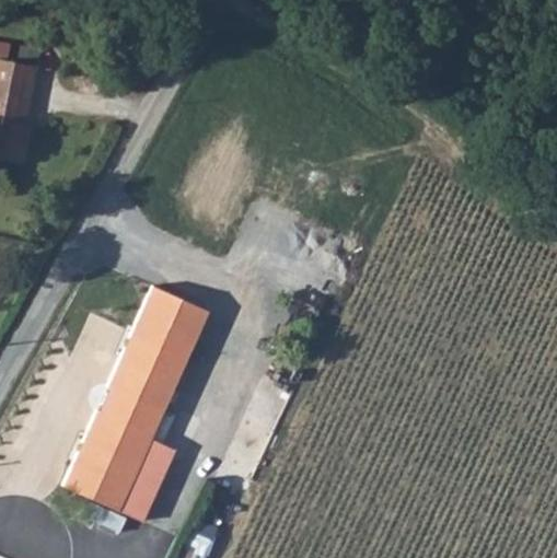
[(0,147),(19,151),(25,121),(41,48),(23,44),(20,60),(8,57),(11,42),(0,38),(0,147)]
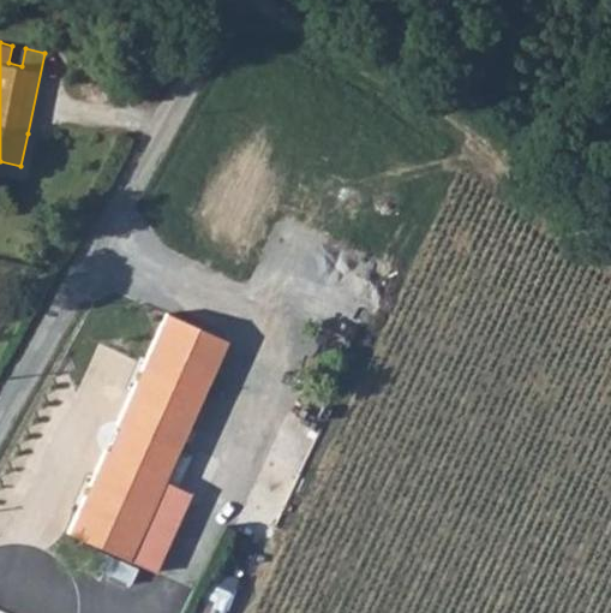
[(119,426),(123,427),(180,452),(229,341),(168,315),(119,426)]
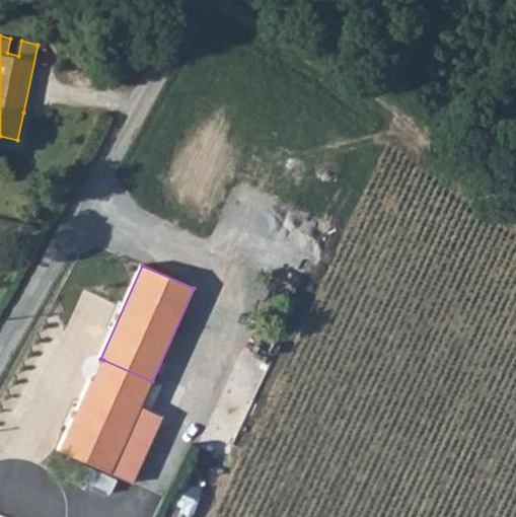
[(91,380),(61,451),(112,473),(152,381),(103,360),(94,381),(91,380)]
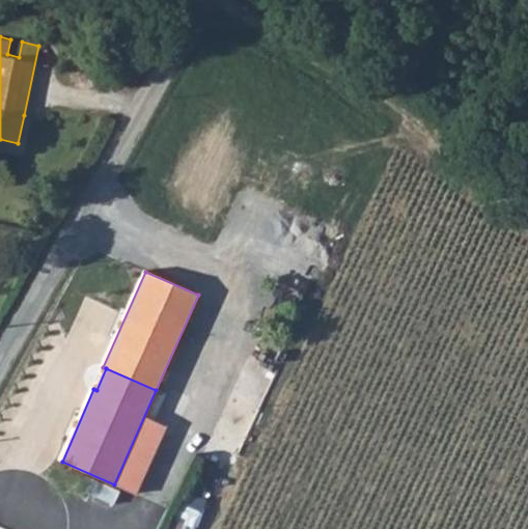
[(186,500),(171,528),(195,528),(205,509),(186,500)]
